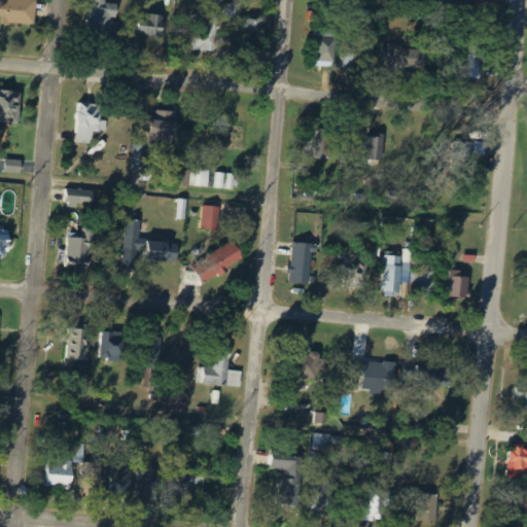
[(0,0),(0,23),(36,26),(37,0),(0,0)]
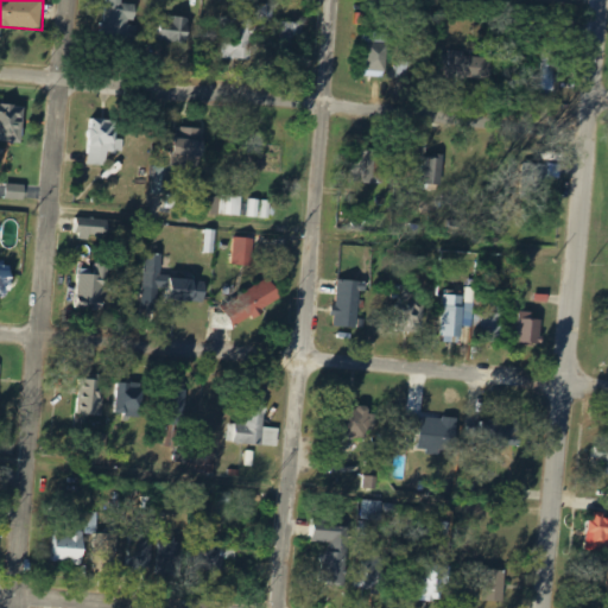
[(138,5),(108,0),(107,0),(102,36),(130,39),(132,21),(135,21),(138,5)]
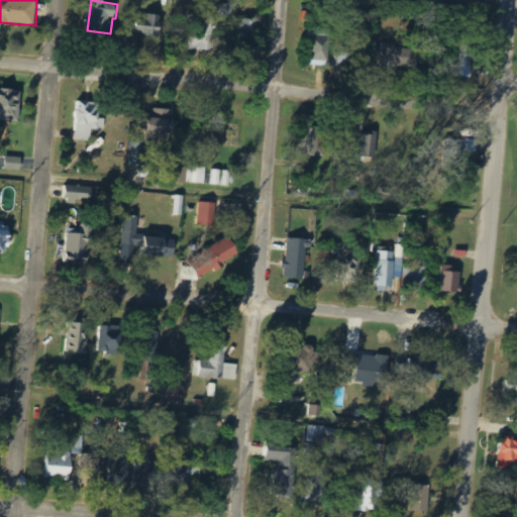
[(193,52),(215,52),(215,31),(225,31),(225,6),(209,6),(209,16),(193,16),(193,52)]
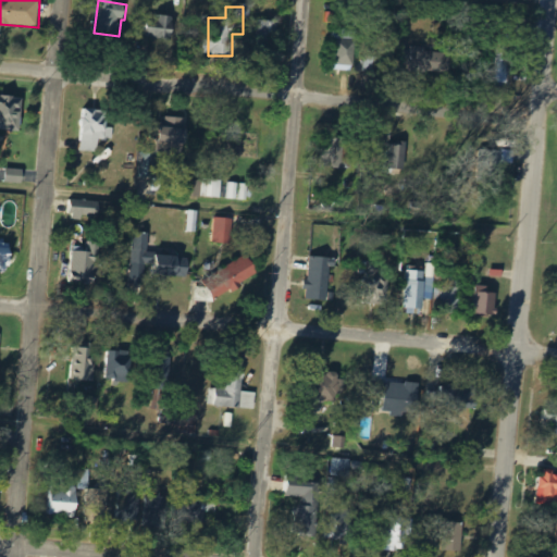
[(176,19),(150,15),(147,38),(173,41),(176,19)]
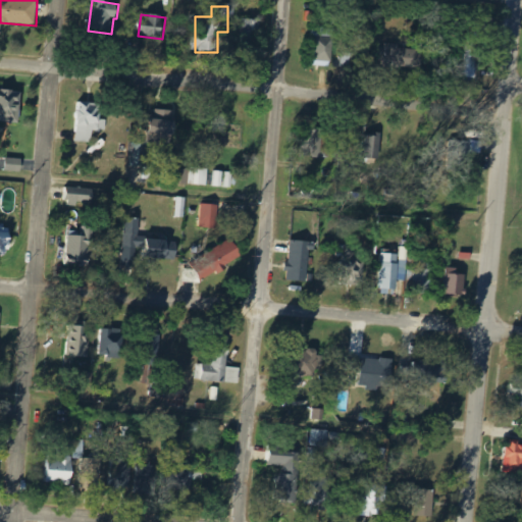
[(257,43),(258,20),(241,20),(240,43),(257,43)]
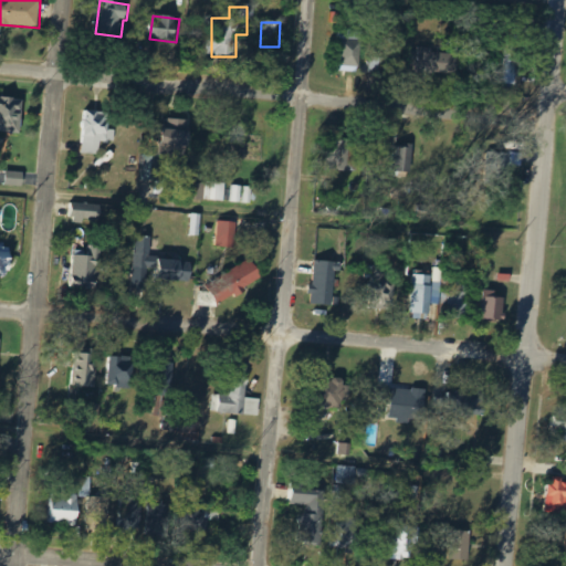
[(360,67),(362,32),(341,31),(339,67),(360,67)]
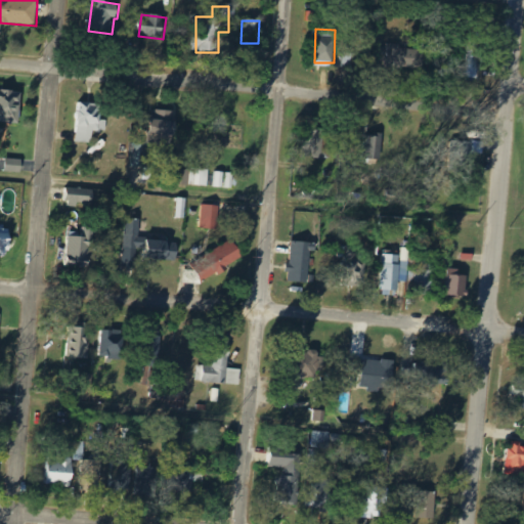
[(418,67),(419,48),(379,47),(378,66),(418,67)]
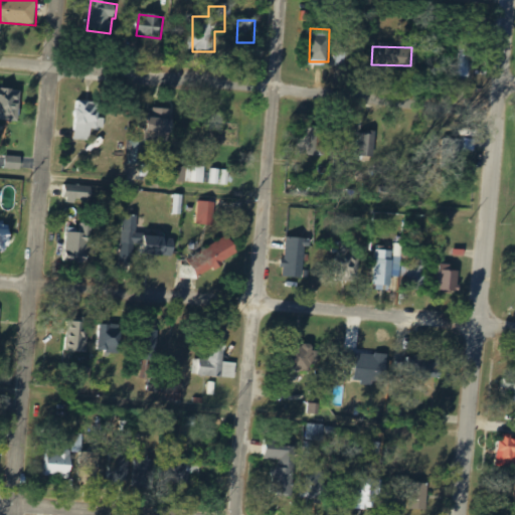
[(22,92),(0,90),(0,121),(20,123),(22,92)]
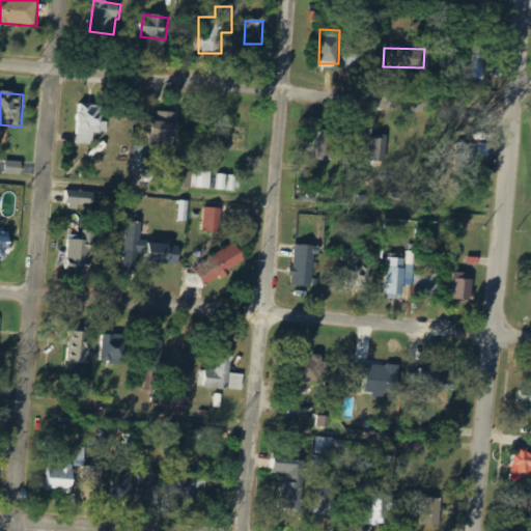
[(94,145),(95,134),(108,134),(109,122),(103,122),(103,106),(79,106),(78,144),(94,145)]
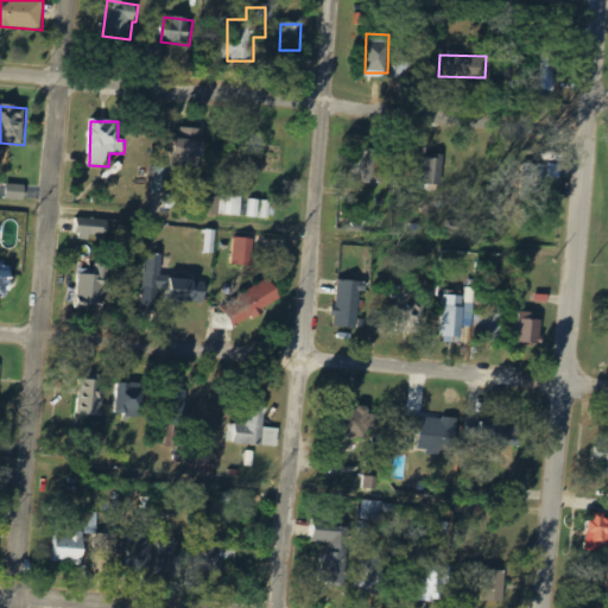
[(175,139),(173,168),(203,169),(204,143),(201,143),(201,130),(181,128),(181,139),(175,139)]
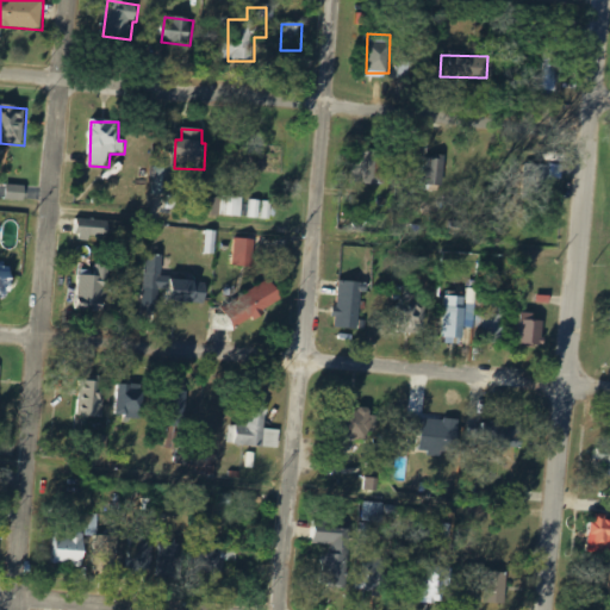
[(381,185),(383,154),(350,153),(349,184),(381,185)]
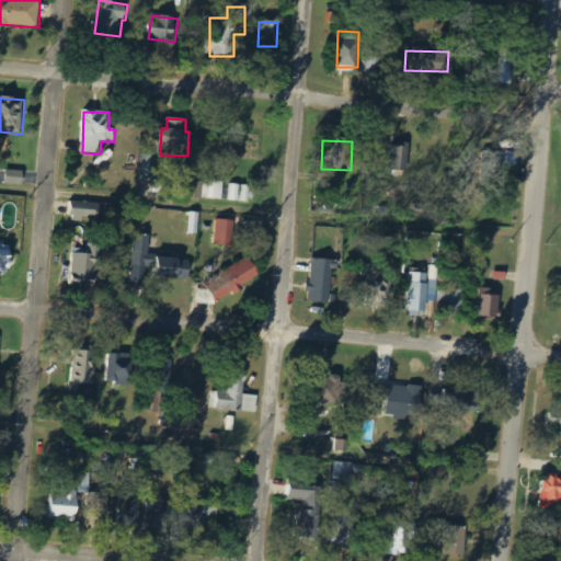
[(407,145),(393,144),(392,171),(405,171),(407,145)]
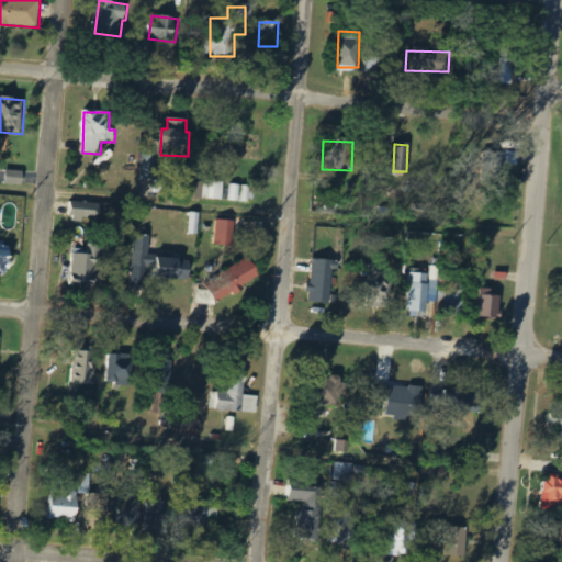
[(515,165),(515,152),(503,150),(502,165),(515,165)]
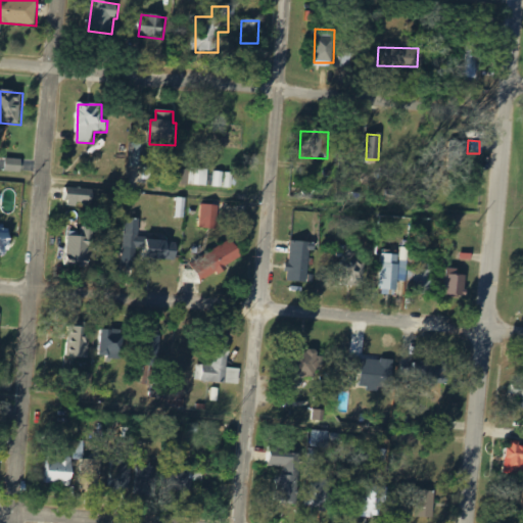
[(173,169),(173,185),(207,186),(207,170),(173,169)]
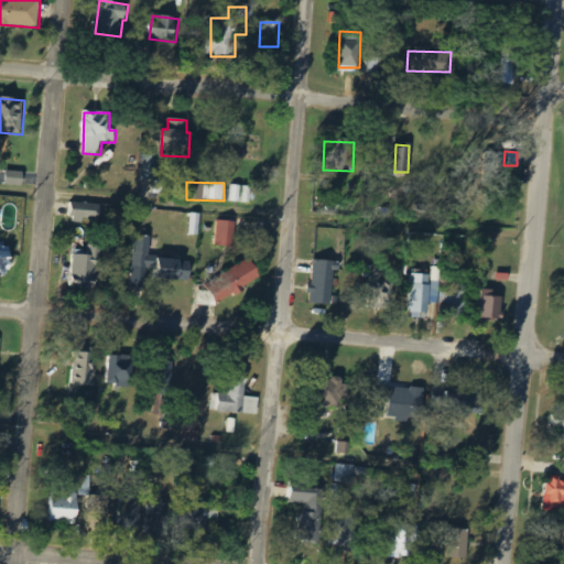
[(248,203),(250,187),(231,185),(229,201),(248,203)]
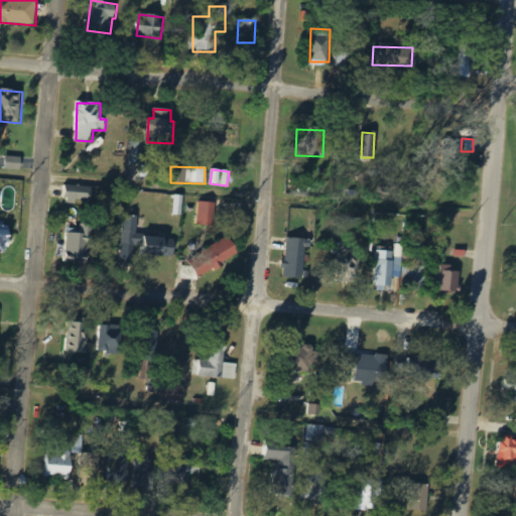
[(60,186),(60,204),(82,204),(82,185),(60,186)]
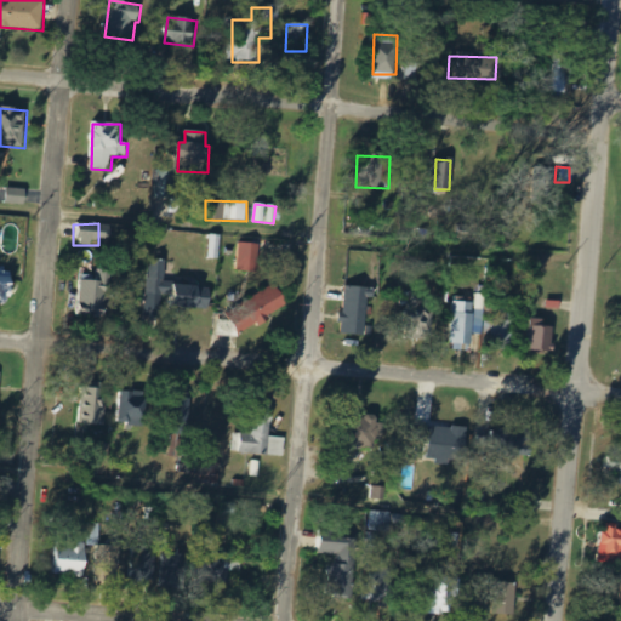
[(216,260),(217,235),(206,235),(205,258),(216,260)]
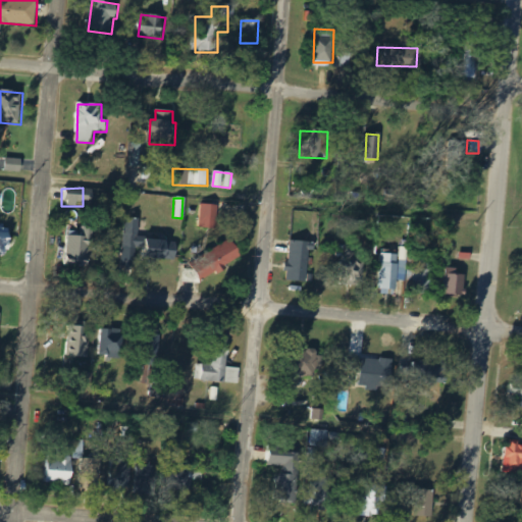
[(214,229),(215,205),(199,205),(198,228),(214,229)]
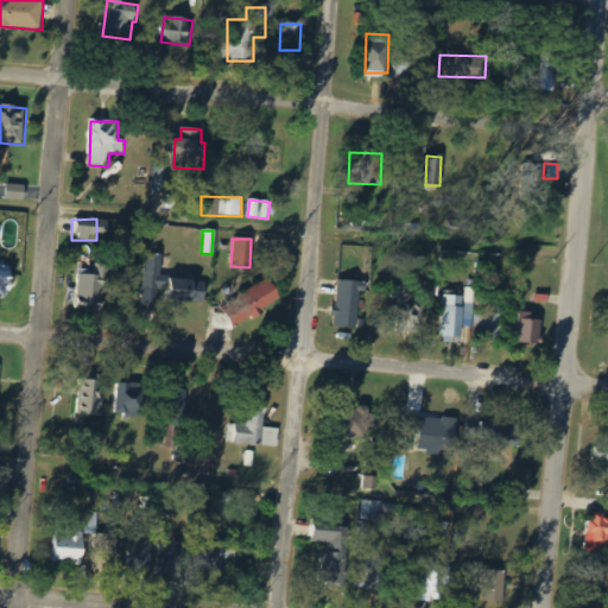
[(158,278),(158,255),(143,255),(143,278),(158,278)]
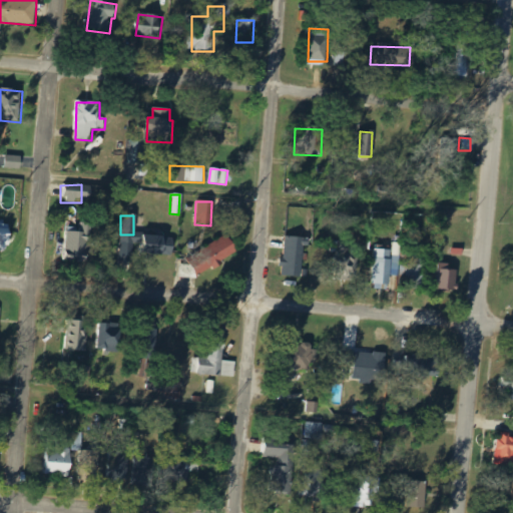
[(0,251),(8,252),(10,224),(0,223),(0,251)]
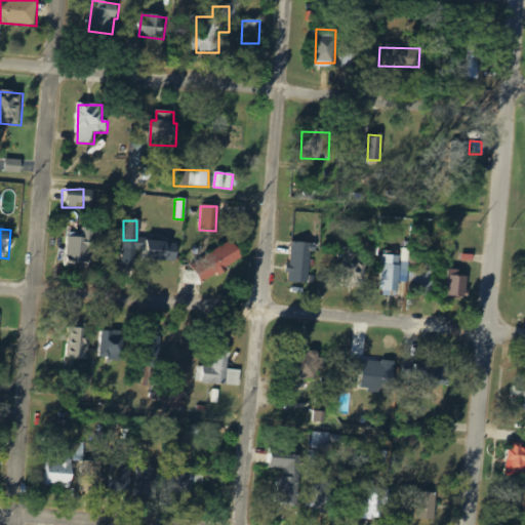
[(64,237),(64,250),(58,250),(57,268),(83,269),(83,258),(89,258),(90,231),(79,230),(79,238),(64,237)]
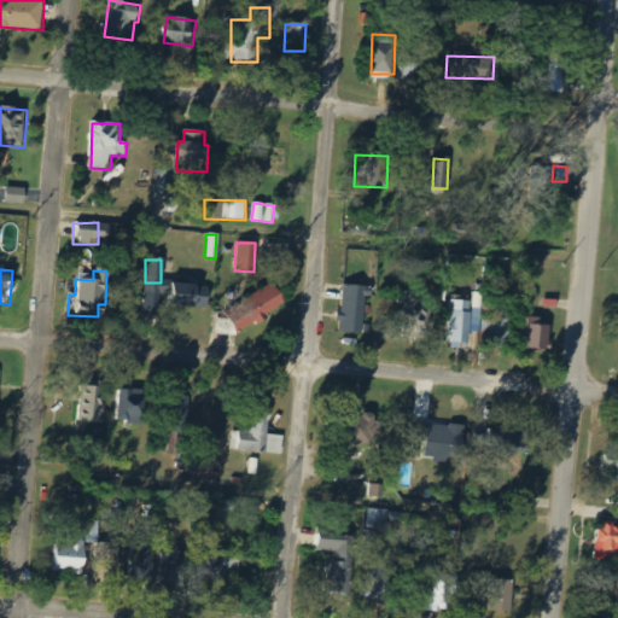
[(204,285),(161,284),(161,307),(203,308),(204,285)]
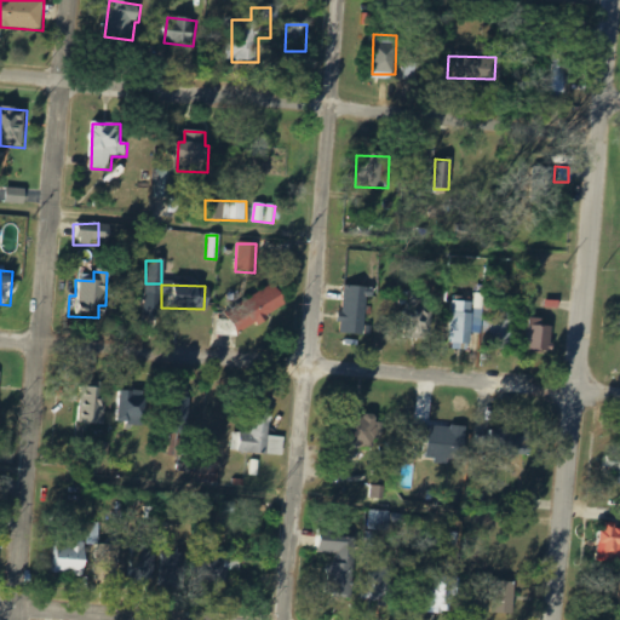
[(220,315),(234,336),(280,305),(267,286),(220,315)]
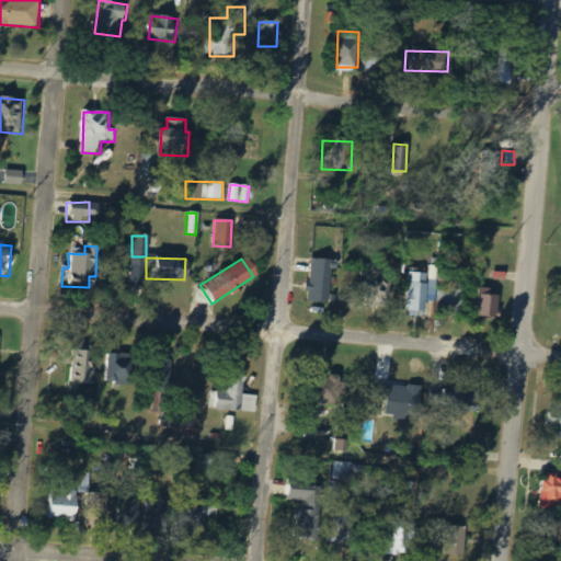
[(329,304),(331,261),(308,260),(307,287),(304,287),(304,302),(329,304)]
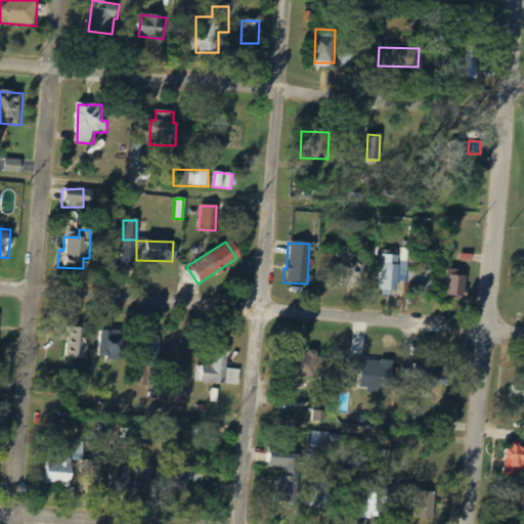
[(358,248),(337,247),(337,260),(339,260),(339,285),(364,285),(364,258),(358,258),(358,248)]
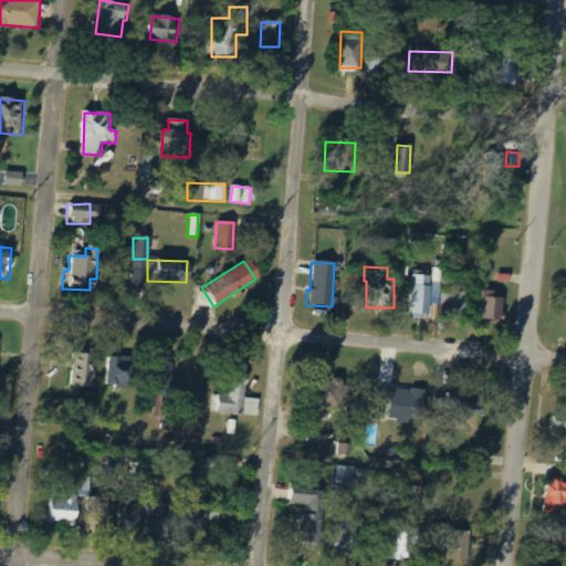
[(429,275),(410,275),(409,318),(428,318),(429,275)]
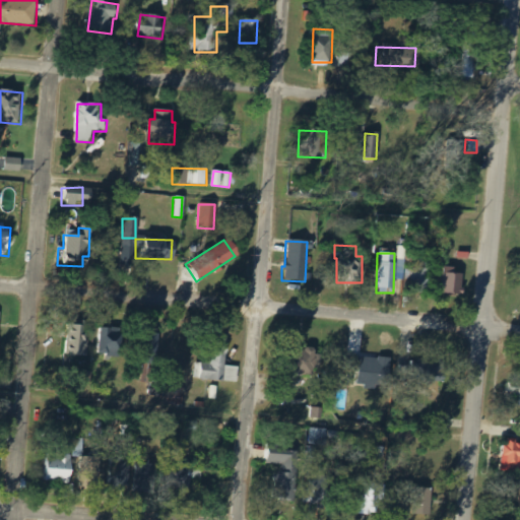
[(459,297),(460,274),(452,274),(453,267),(441,266),(439,296),(459,297)]
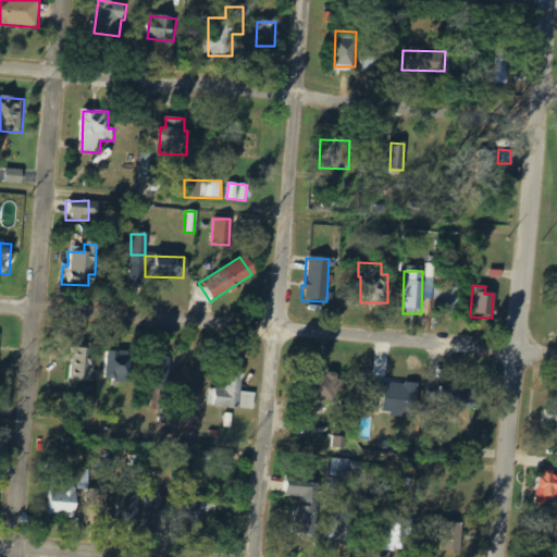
[(449,312),(450,287),(433,287),(432,311),(449,312)]
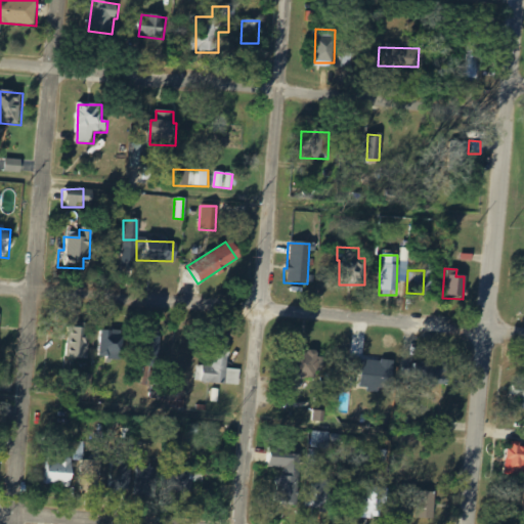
[(89,328),(70,326),(69,356),(87,357),(89,328)]
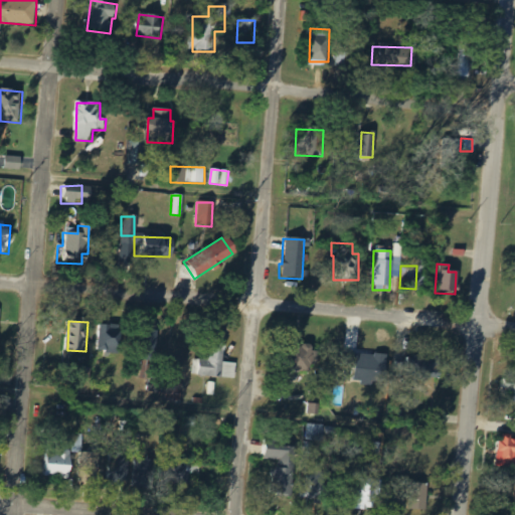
[(114,326),(94,325),(93,351),(113,351),(114,326)]
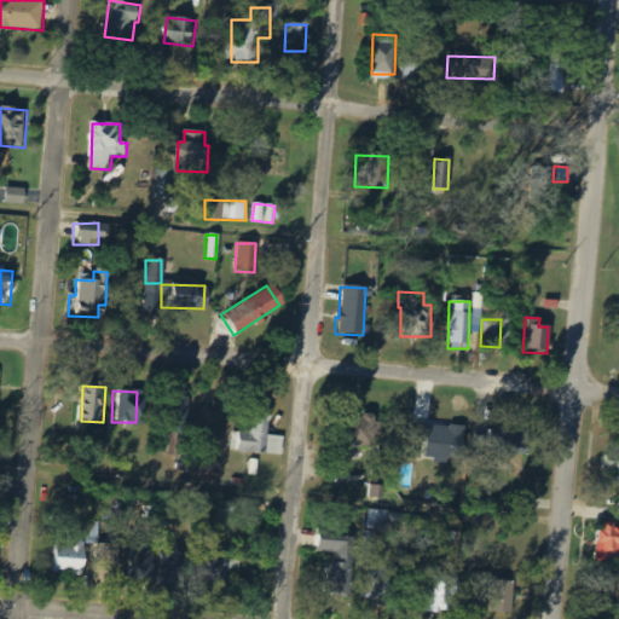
[(165,427),(187,427),(189,398),(165,398),(165,427)]
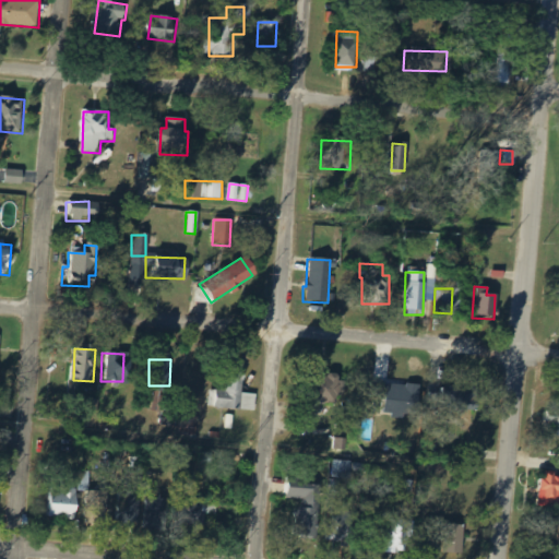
[(242,364),(225,363),(223,391),(212,390),(211,408),(253,411),(253,394),(240,393),(242,364)]
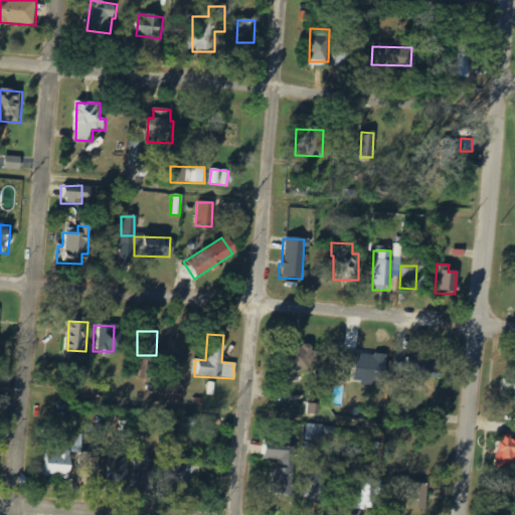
[(281,345),(280,370),(311,372),(312,347),(281,345)]
